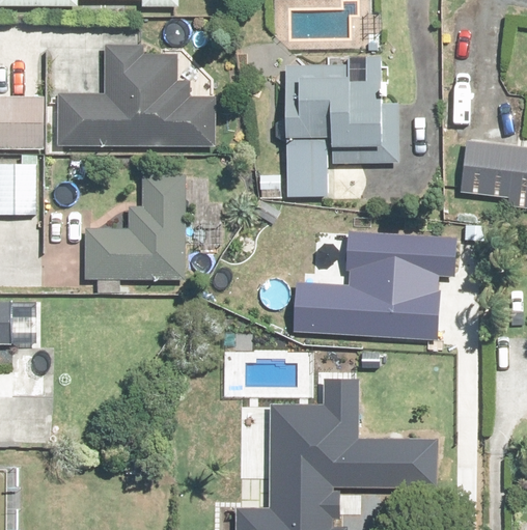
[(214,145),(214,96),(189,96),(189,81),(177,81),(177,54),(145,54),(143,54),(143,45),(104,45),(104,93),(57,93),(57,146),(111,146),(214,145)]
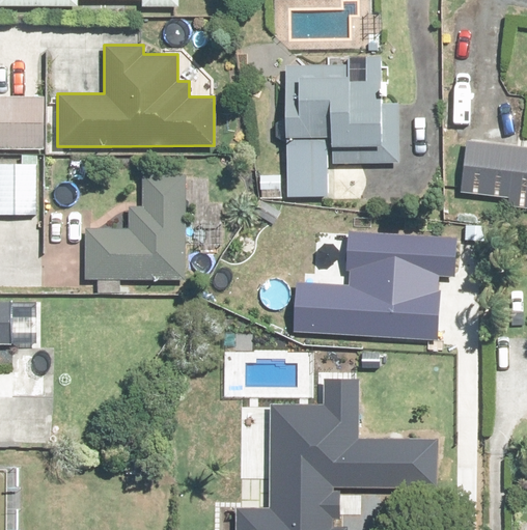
[(380,103),(380,67),(363,66),(363,81),(344,82),(344,64),(285,65),(285,102),(286,196),(317,196),(326,196),(325,145),(331,145),(332,162),(397,162),(396,107),(396,102),(380,103)]
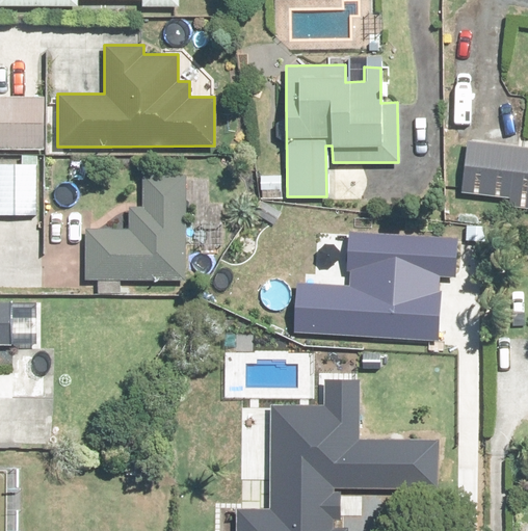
[(0,150),(44,151),(44,97),(2,97),(0,97),(0,150)]
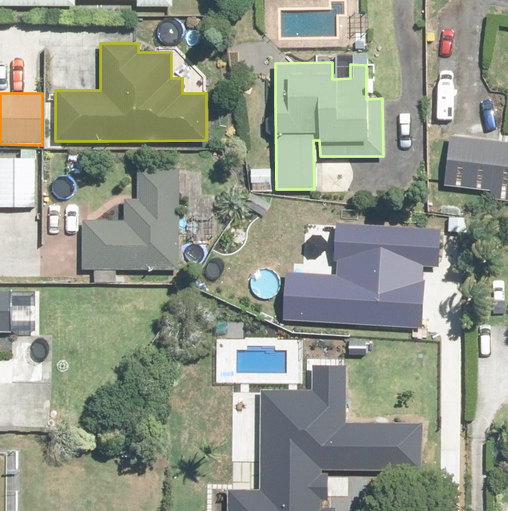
[(447,185),(507,192),(507,143),(452,137),(451,145),(447,185)]
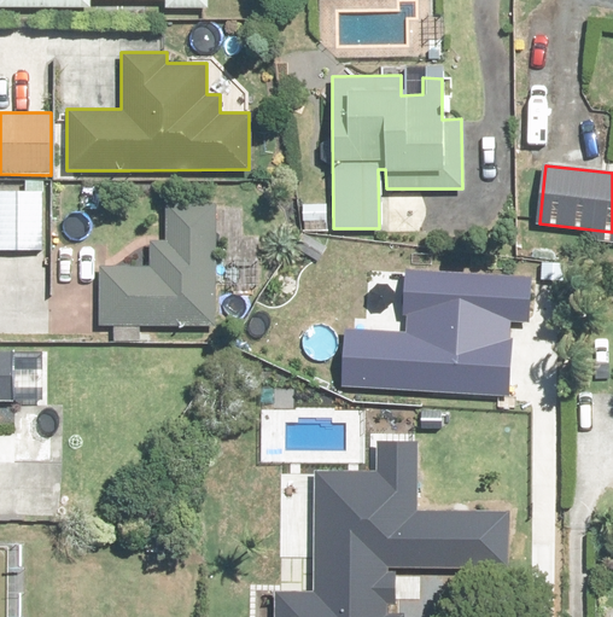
[(0,250),(25,251),(42,251),(41,180),(24,180),(24,190),(0,190),(0,250)]
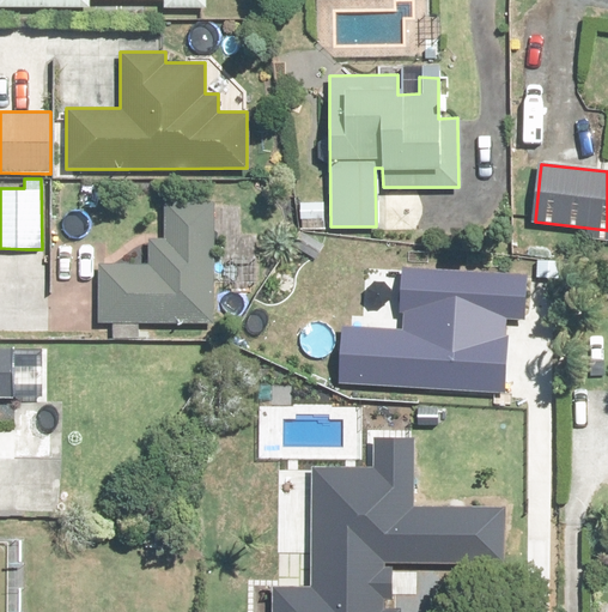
[(213,210),(213,201),(163,201),(163,232),(163,238),(147,238),(147,264),(97,264),(97,323),(114,323),(114,339),(140,340),(140,322),(213,322),(212,261),(213,210)]
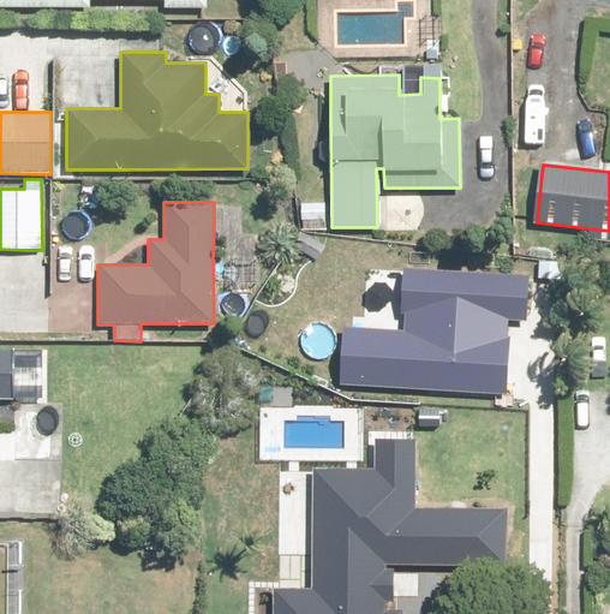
[(326,203),(301,204),(304,232),(328,230),(326,203)]
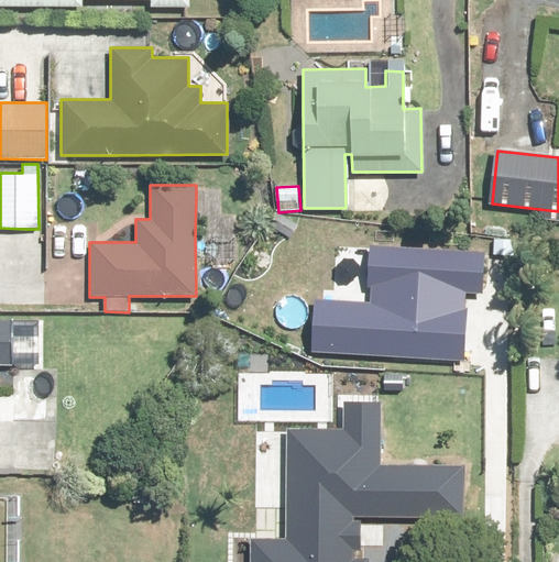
[(519,241),(537,242),(539,229),(521,228),(519,241)]
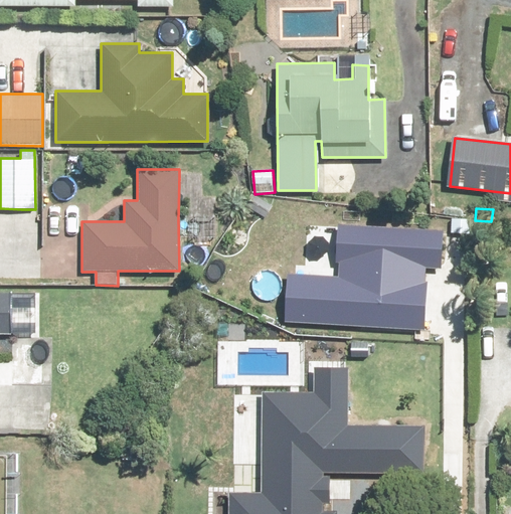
[(218,239),(218,215),(188,214),(188,219),(188,238),(218,239)]
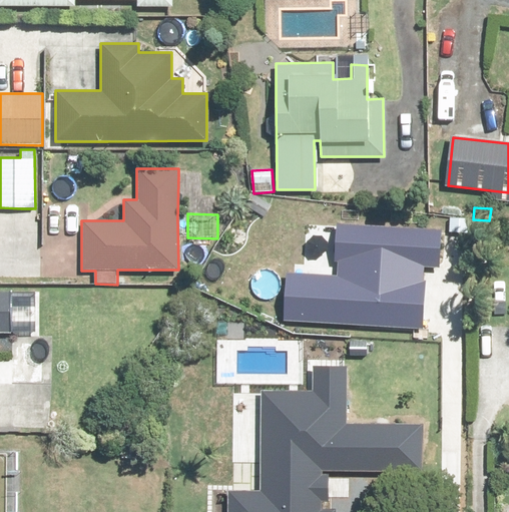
[(9,343),(0,343),(0,383),(8,384),(9,343)]
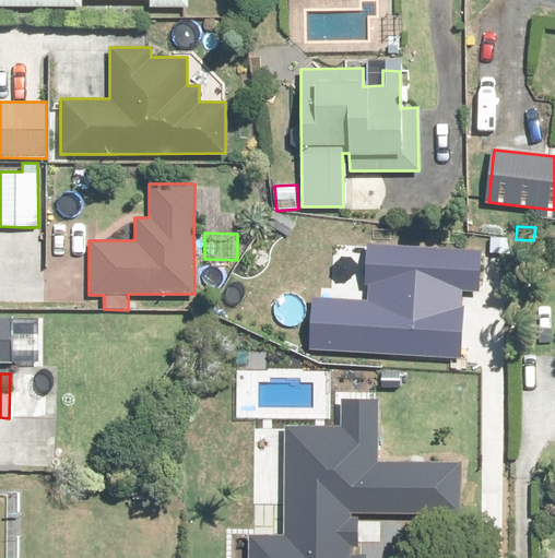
[(388,429),(370,429),(351,429),(352,437),(322,436),(322,488),(286,509),(279,514),(303,557),(334,557),(387,527),(388,429)]
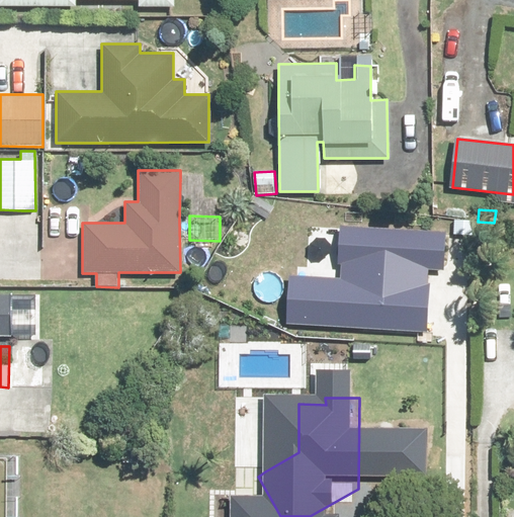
[(18,516),(19,456),(6,456),(6,460),(6,516),(18,516)]
